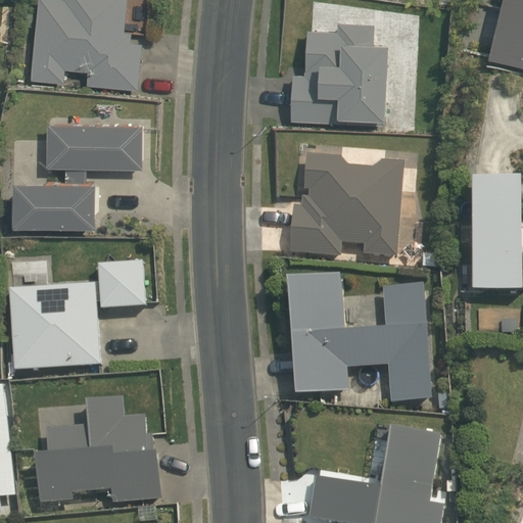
[(38,0),(31,80),(64,83),(65,69),(87,72),(86,84),(137,89),(142,44),(131,43),(132,32),(125,31),(127,0),(38,0)]
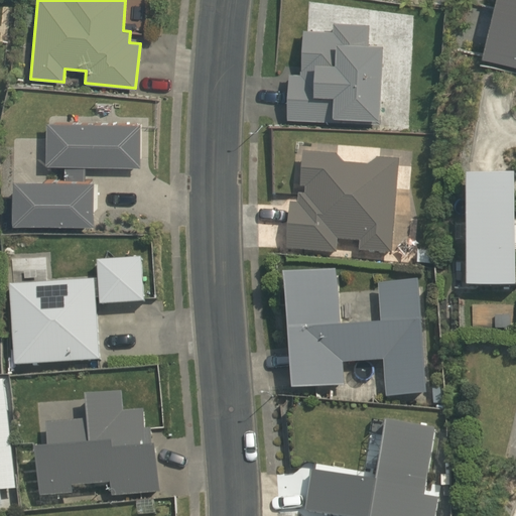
[(515,0),(499,0),(486,55),(515,63),(515,0)]
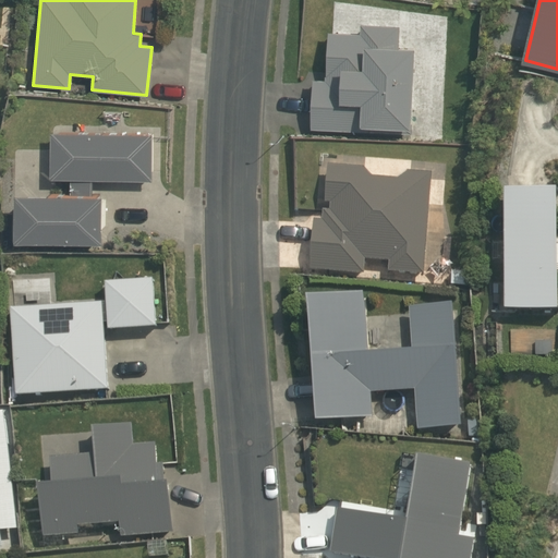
[(325,77),(313,77),(311,129),(411,133),(414,43),(399,43),(399,24),(362,22),(361,31),(327,28),(325,77)]
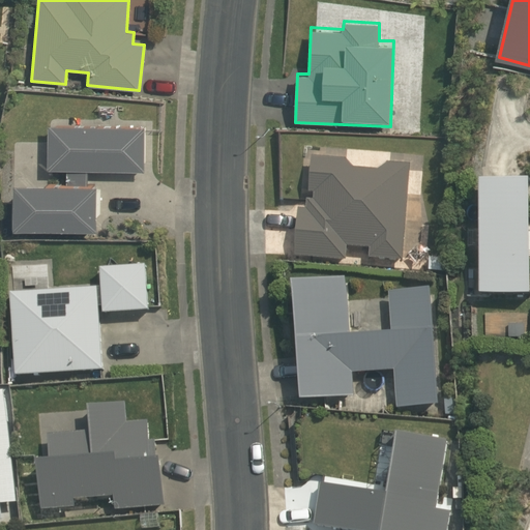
[(88,169),(146,169),(146,123),(47,121),(46,169),(66,169),(66,179),(13,179),(12,226),(95,228),(96,181),(88,181),(88,169)]
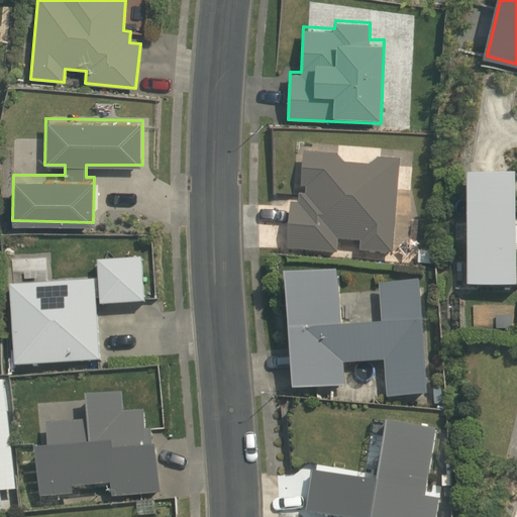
[(292,203),(289,249),(339,253),(339,240),(362,242),(360,251),(393,254),(400,161),(378,159),(371,165),(346,163),(339,154),(306,152),(303,187),(307,188),(307,195),(301,194),(300,204),(292,203)]
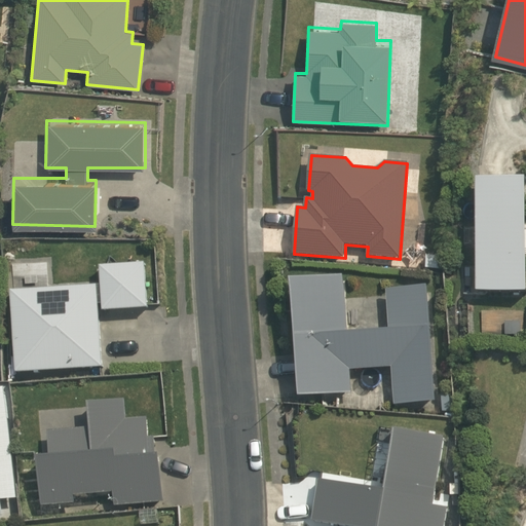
[(525,292),(525,179),(480,179),(480,293),(525,292)]
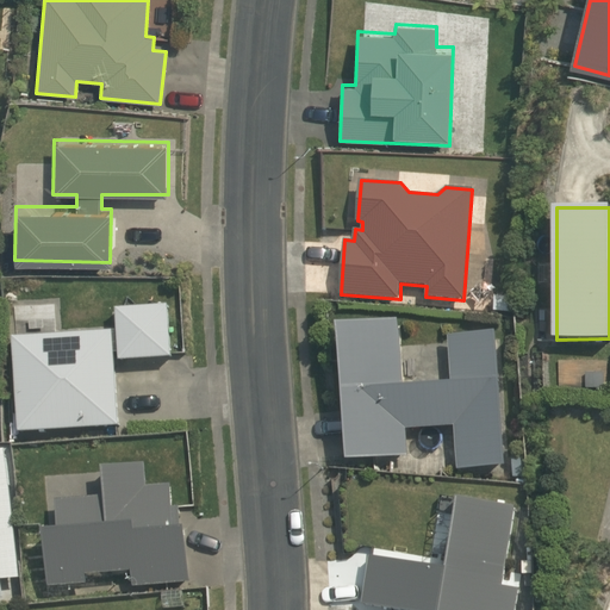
[(17,433),(118,427),(113,353),(117,353),(118,360),(172,358),(167,305),(116,309),(116,331),(10,336),(17,433)]
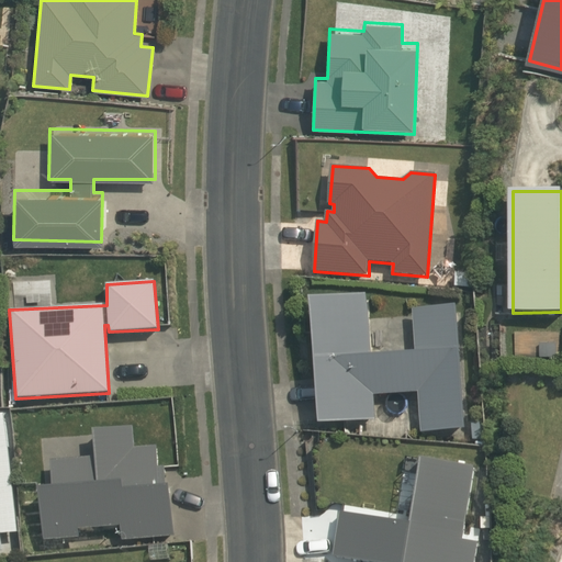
[(367,294),(306,296),(317,424),(377,420),(374,396),(416,393),(420,433),(465,429),(456,304),(412,307),(415,350),(371,353),(367,294)]
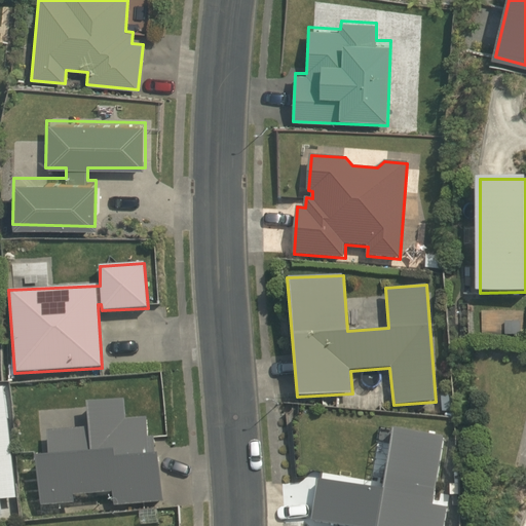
[(0,516),(3,517),(1,500),(16,498),(3,389),(0,388),(0,516)]
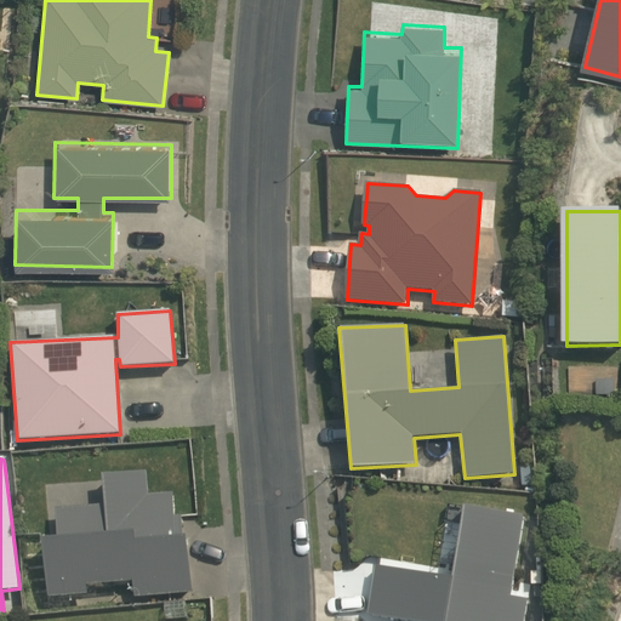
[(135,597),(193,592),(186,536),(182,536),(181,516),(175,516),(174,493),(149,494),(147,472),(101,474),(104,506),(55,508),(57,536),(41,537),(49,597),(87,593),(86,586),(134,581),(135,597)]
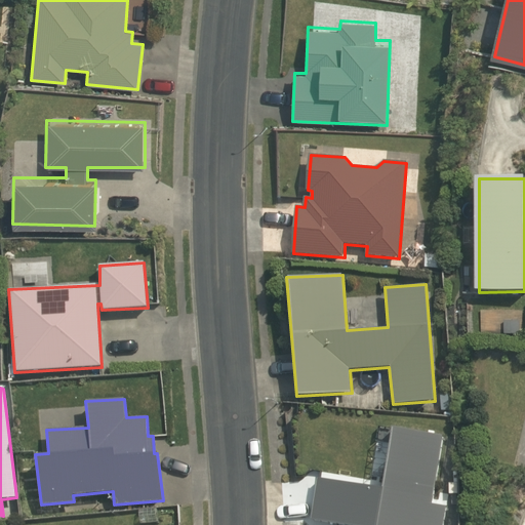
[(317,478),(311,519),(344,524),(444,524),(447,507),(433,505),(443,436),(392,427),(381,488),(317,478)]
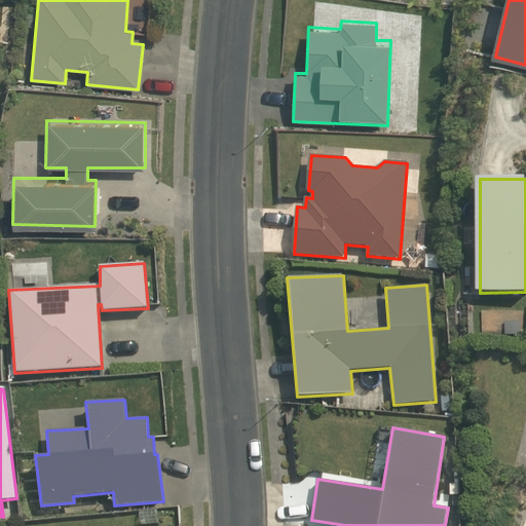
All buildings are outlined.
